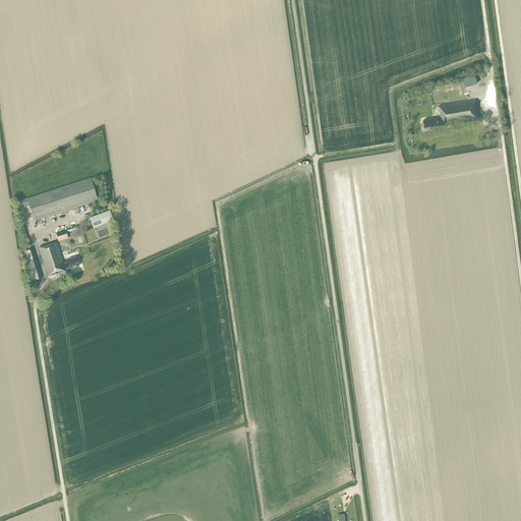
[(467,90),(478,84),(475,76),(463,80),(467,90)]
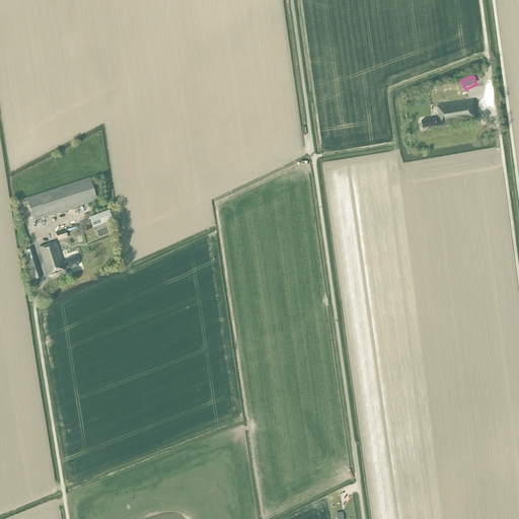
[(440,126),(476,120),(472,100),(437,105),(439,118),(436,119),(422,121),(423,128),(437,126),(437,125),(440,125),(440,126)]
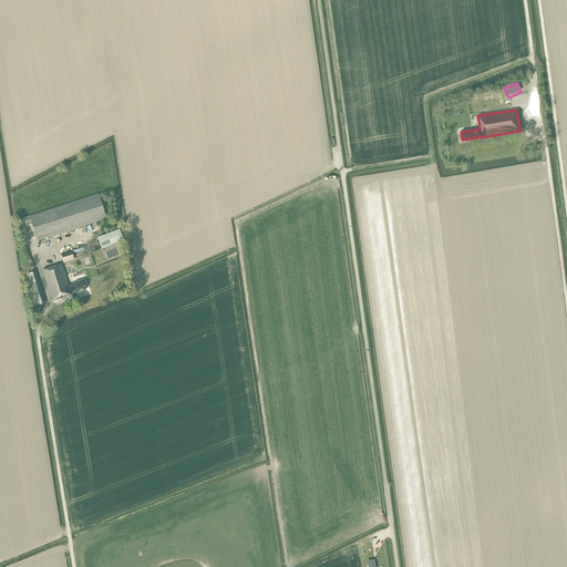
[(37,240),(44,238),(106,218),(99,194),(23,218),(27,226),(32,224),(37,240)]
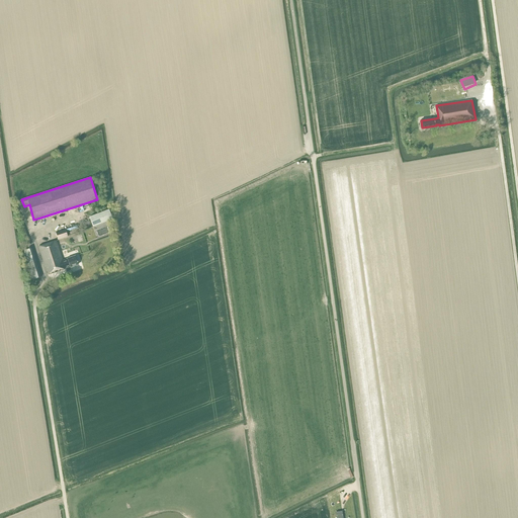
[(93,227),(112,220),(108,209),(89,217),(93,227)]
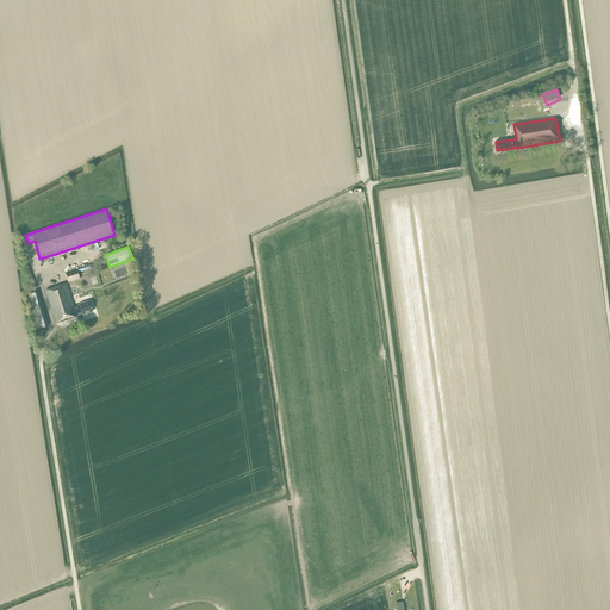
[(68,282),(80,279),(76,271),(66,274),(68,282)]
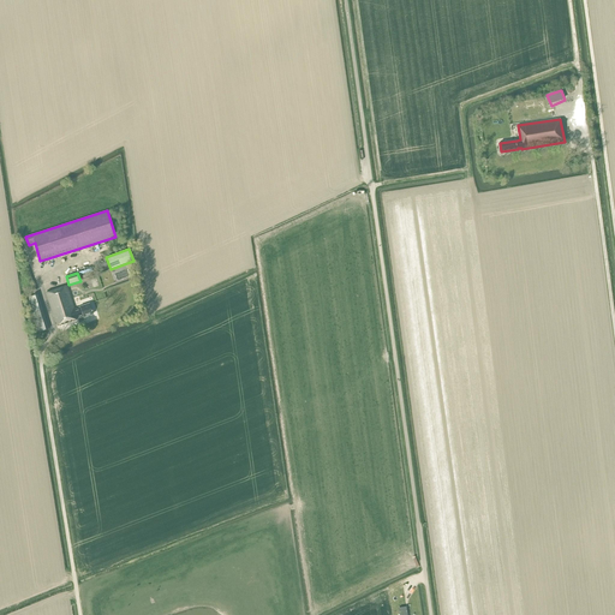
[(83,317),(93,314),(89,304),(78,308),(78,309),(75,310),(75,309),(73,309),(66,286),(46,293),(57,327),(78,320),(78,318),(83,316),(83,317)]
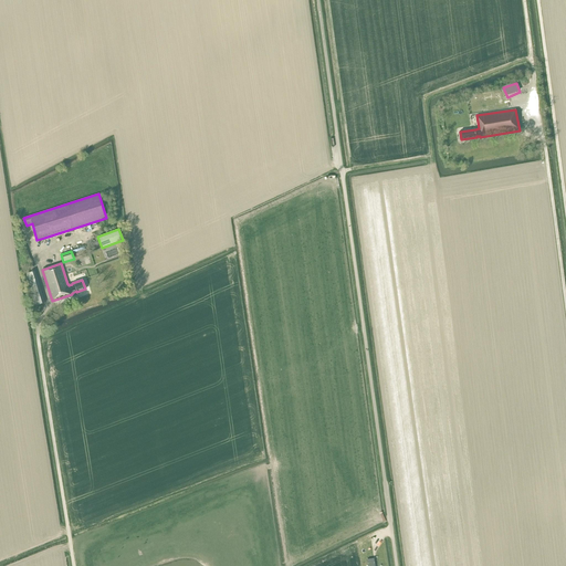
[(44,303),(34,271),(25,273),(35,305),(44,303)]
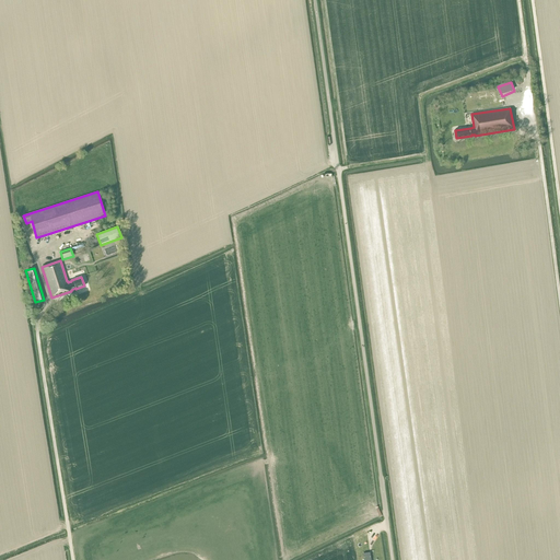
All buildings are outlined.
